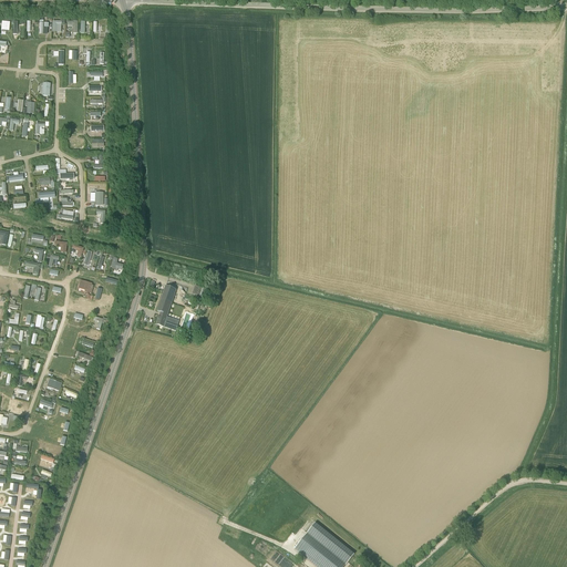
[(95,19),(95,33),(107,33),(107,26),(107,19),(95,19)]
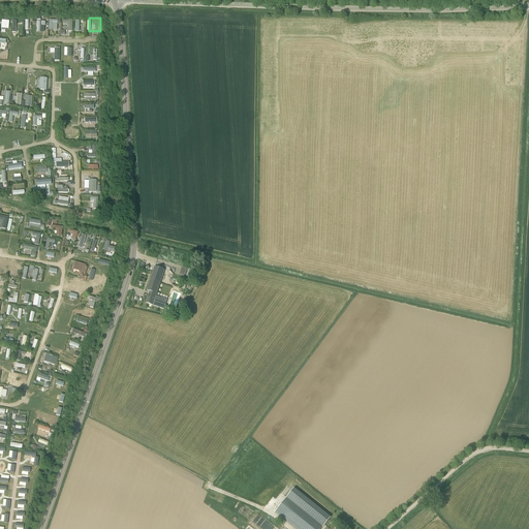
[(74,32),(74,21),(64,21),(64,34),(68,34),(68,32),(74,32)]
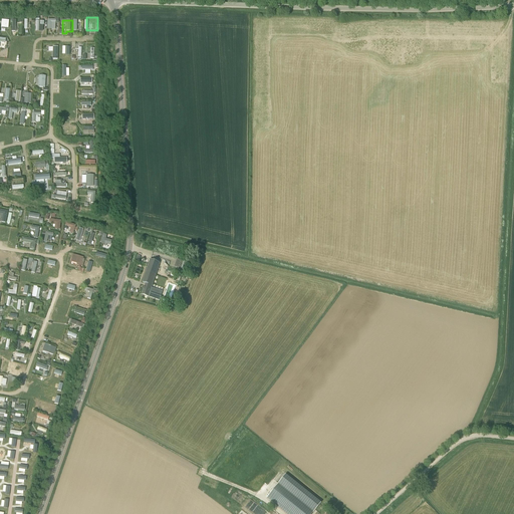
[(0,48),(7,50),(8,40),(0,38),(0,48)]
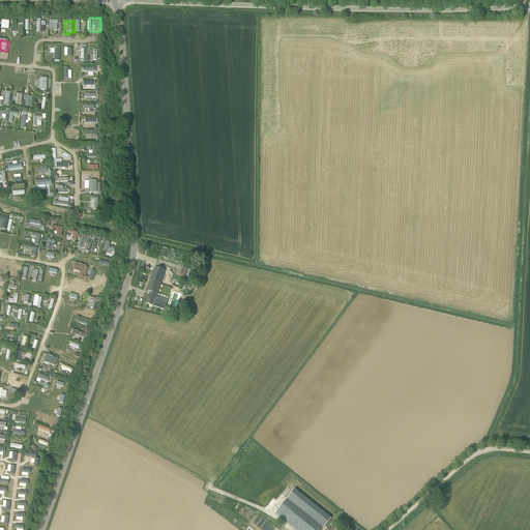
[(40,90),(49,91),(50,78),(41,78),(40,90)]
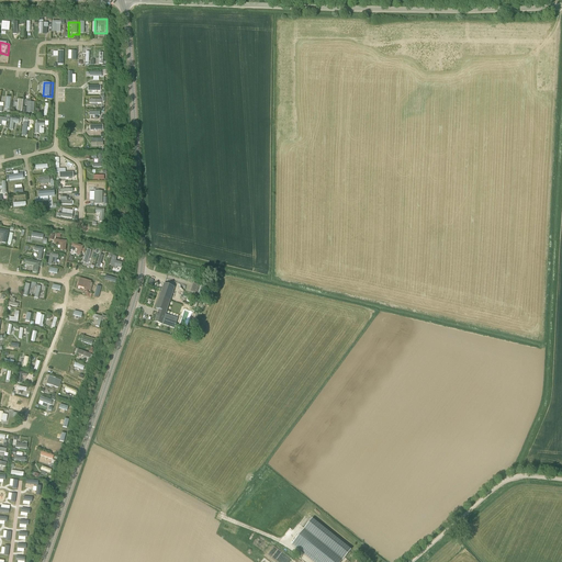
[(36,122),(37,134),(45,134),(45,132),(41,132),(41,128),(46,128),(46,121),(36,122)]
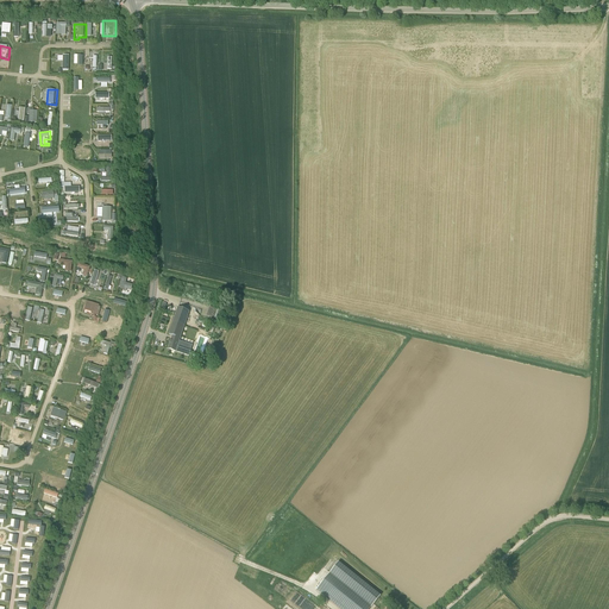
[(101,144),(100,154),(111,154),(112,145),(101,144)]
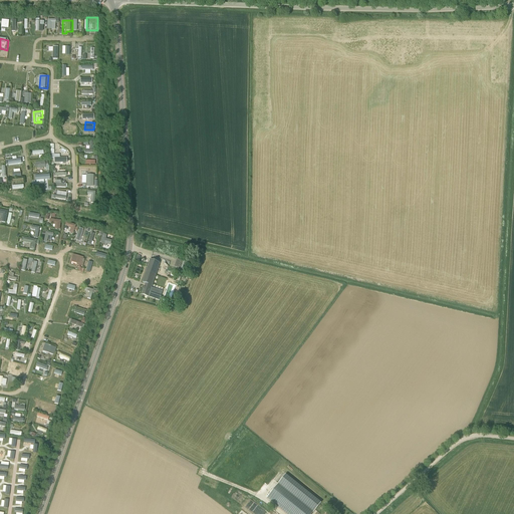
[(86,149),(86,154),(95,154),(95,142),(91,143),(91,149),(86,149)]
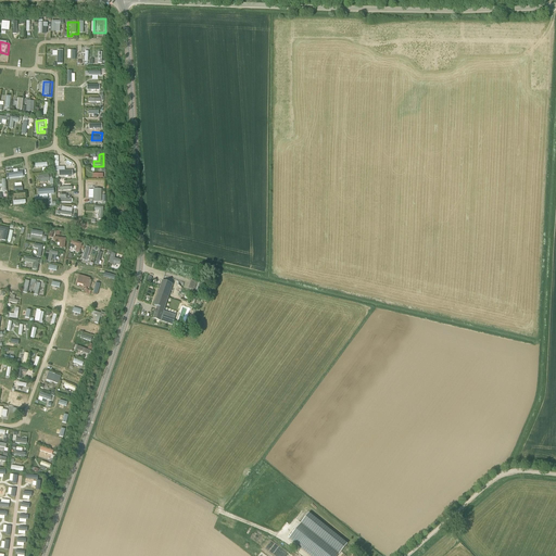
[(67,197),(67,194),(62,194),(62,203),(73,203),(73,197),(67,197)]
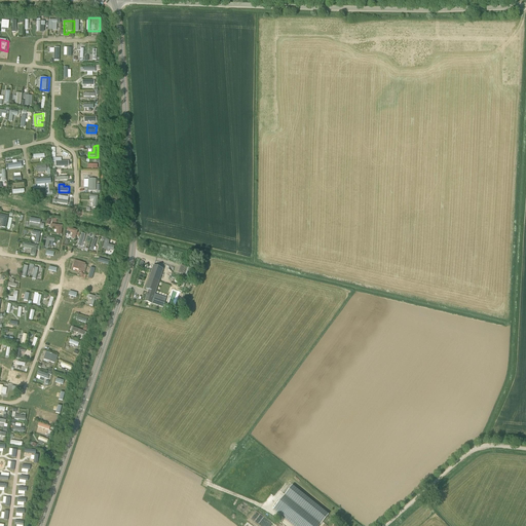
[(0,225),(7,226),(9,217),(0,215),(0,225)]
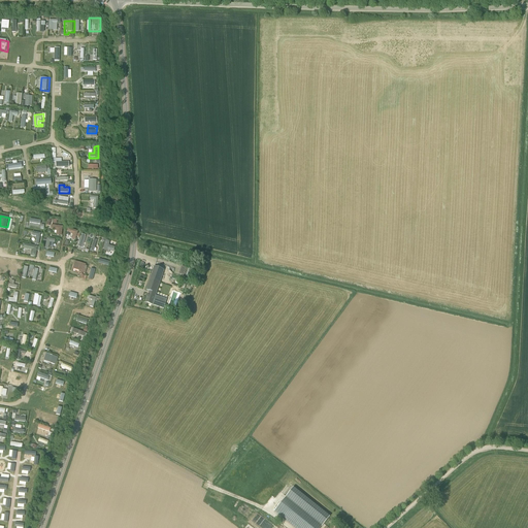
[(63,235),(63,226),(58,226),(58,224),(53,224),(53,221),(47,221),(48,230),(58,230),(58,235),(63,235)]
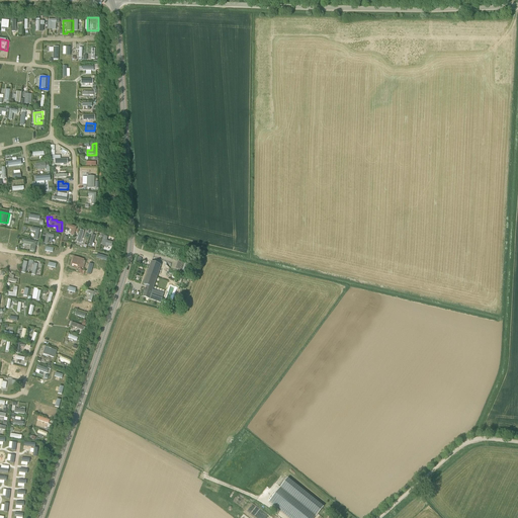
[(70,232),(70,233),(75,235),(78,228),(69,224),(66,231),(70,232)]
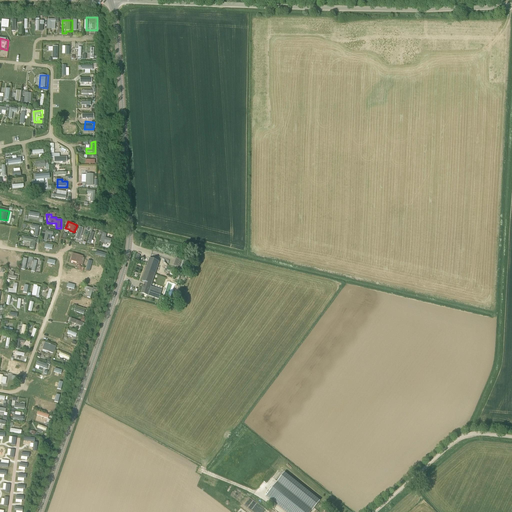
[(35,237),(39,238),(41,227),(33,225),(32,229),(36,230),(35,237)]
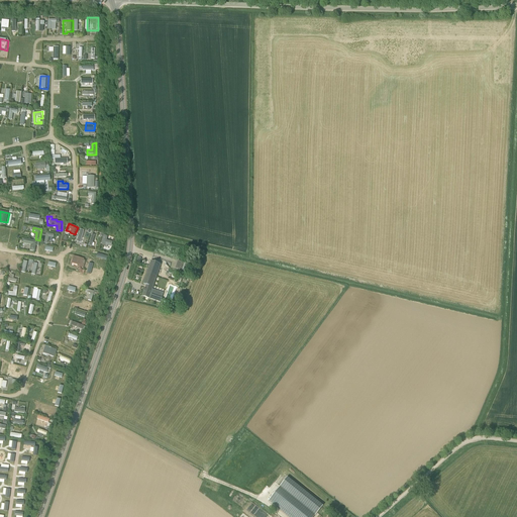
[(86,240),(89,231),(82,229),(78,241),(83,243),(84,240),(86,240)]
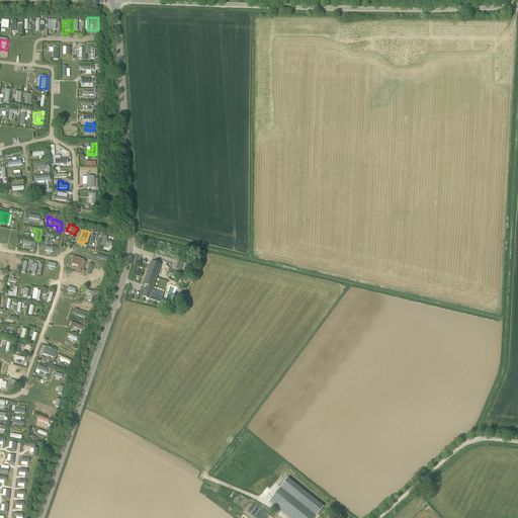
[(163,296),(152,292),(161,265),(152,261),(144,284),(147,286),(144,297),(161,303),(163,296)]
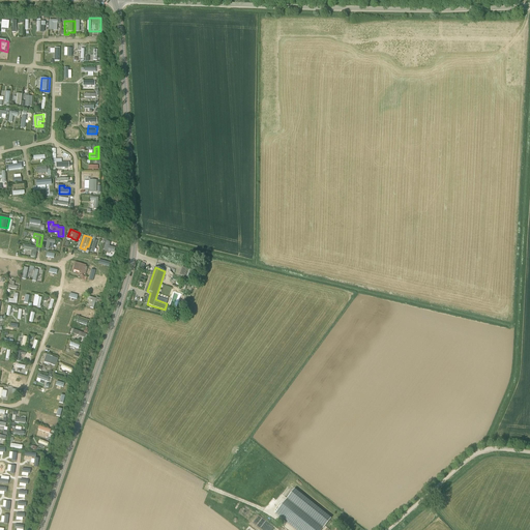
[(183,267),(180,275),(190,278),(194,271),(183,267)]
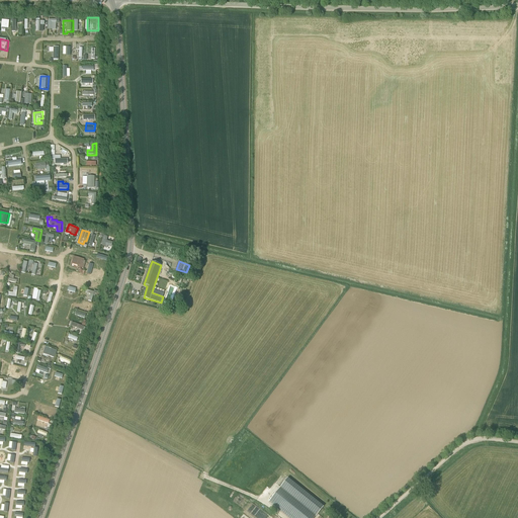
[(37,276),(39,263),(30,262),(29,266),(33,267),(32,275),(37,276)]
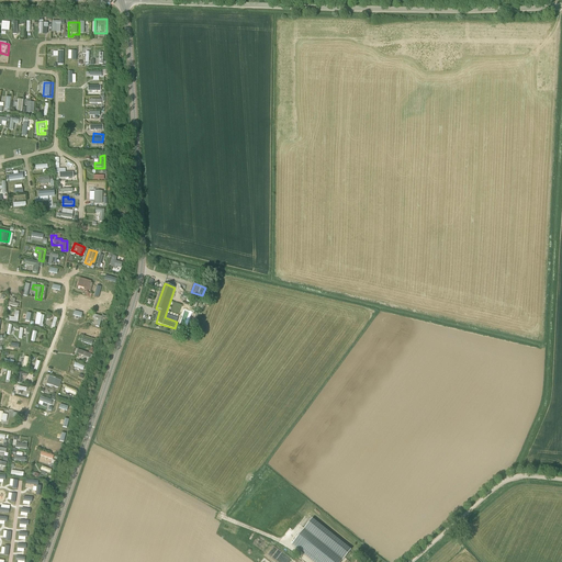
[(149,291),(145,305),(148,306),(154,293),(149,291)]
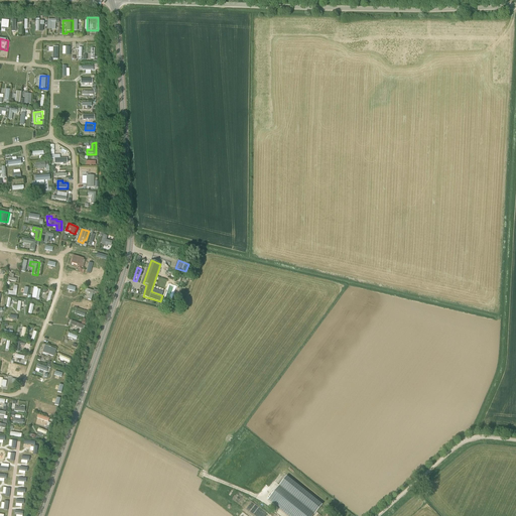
[(101,284),(103,270),(91,269),(91,273),(94,273),(93,278),(96,278),(96,283),(101,284)]
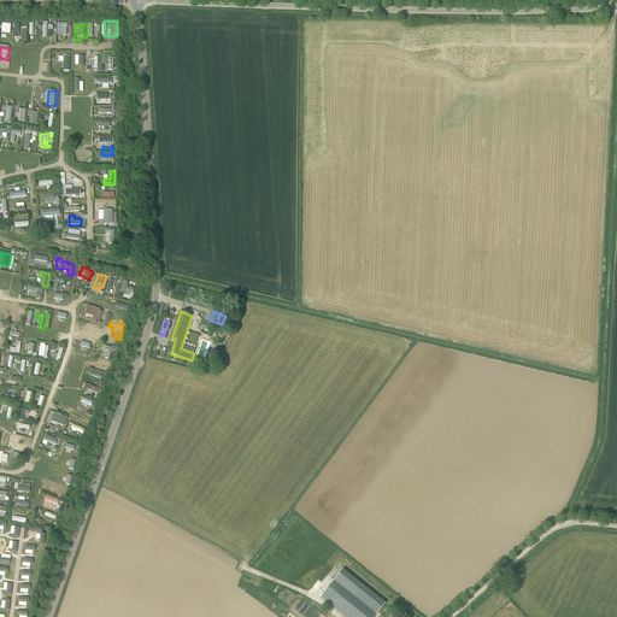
[(17,348),(11,348),(11,353),(22,353),(22,342),(17,342),(17,348)]
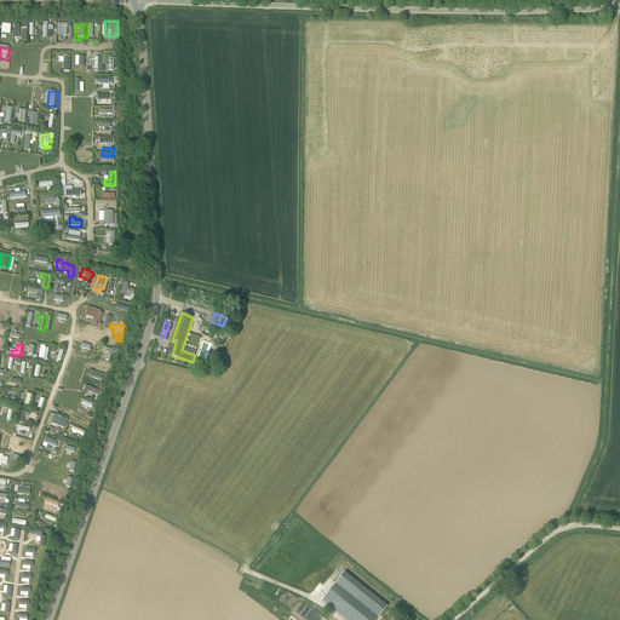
[(40,357),(49,359),(51,348),(42,346),(40,357)]
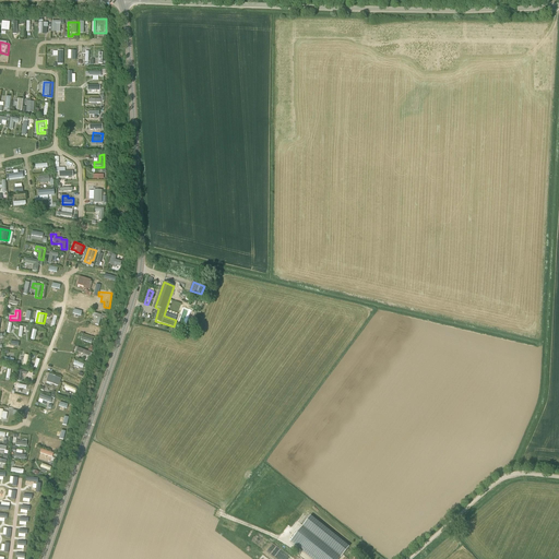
[(95,316),(94,321),(97,321),(97,325),(103,326),(104,314),(95,313),(95,316)]
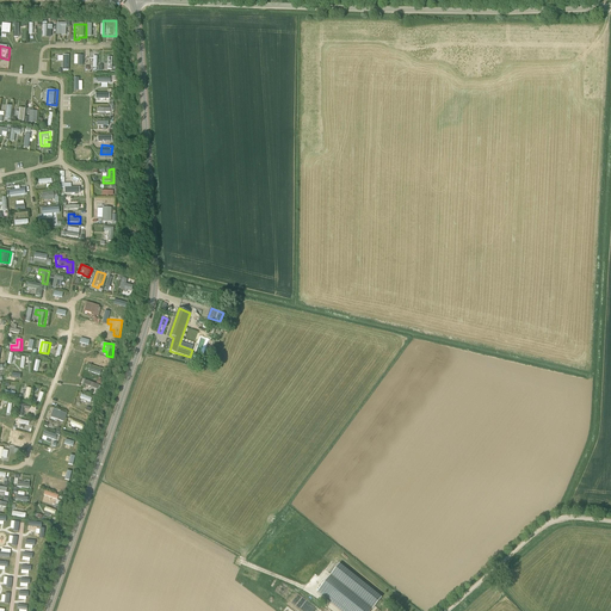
[(99,356),(97,364),(105,365),(106,357),(99,356)]
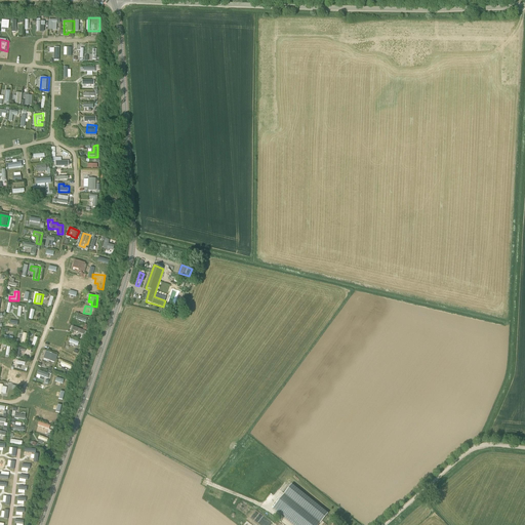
[(86,335),(87,330),(74,326),(73,331),(86,335)]
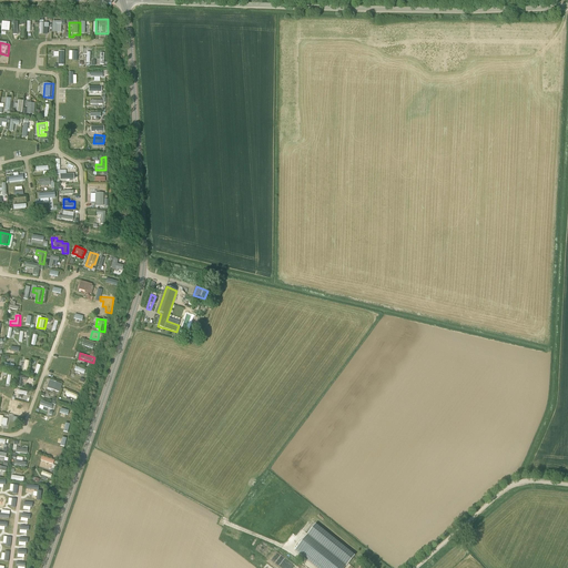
[(19,376),(20,387),(29,387),(28,376),(19,376)]
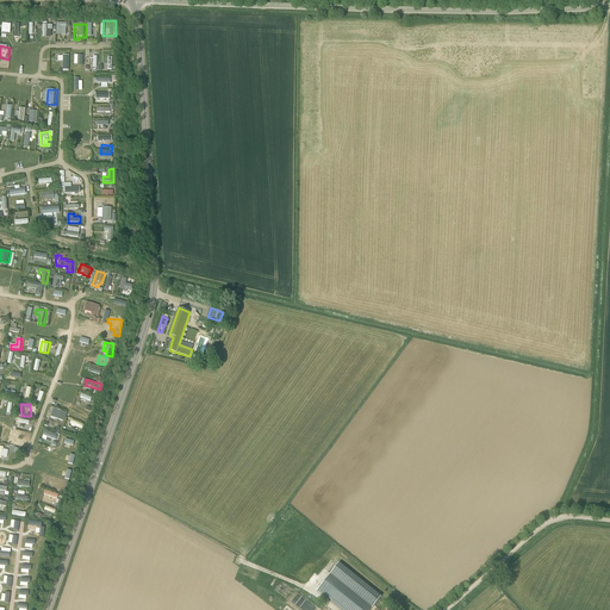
[(53,416),(66,422),(68,415),(55,409),(53,416)]
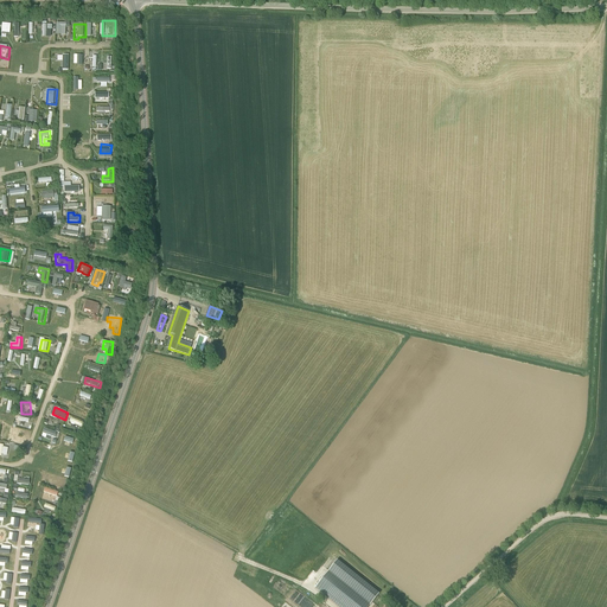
[(10,427),(5,441),(10,442),(14,429),(10,427)]
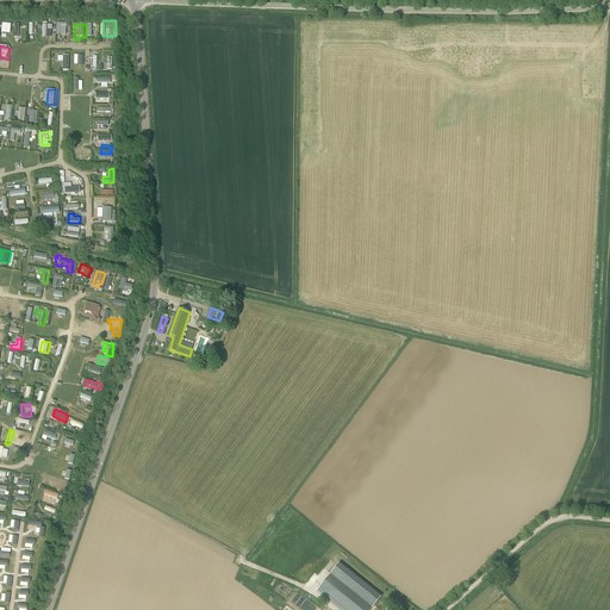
[(27,444),(16,440),(13,444),(26,449),(27,444)]
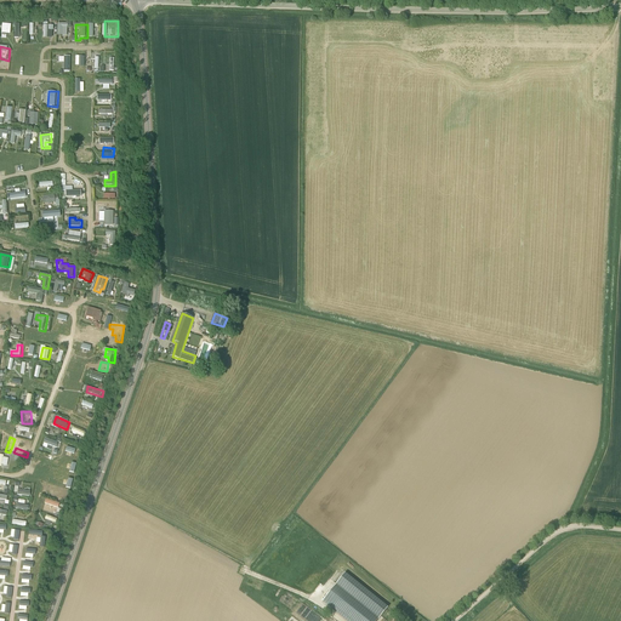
[(66,484),(68,479),(60,474),(57,478),(60,479),(58,482),(66,484)]
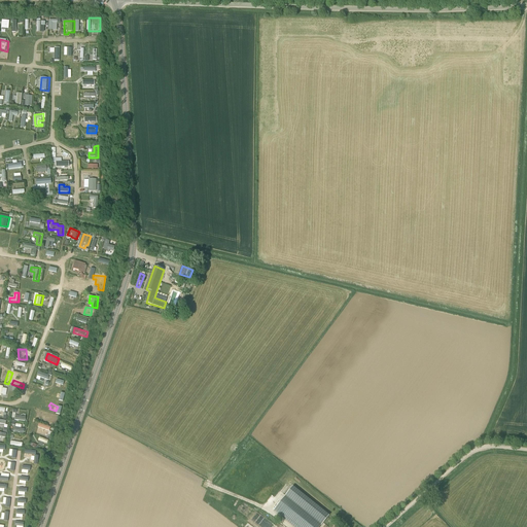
[(24,426),(24,422),(26,422),(26,417),(16,416),(16,426),(24,426)]
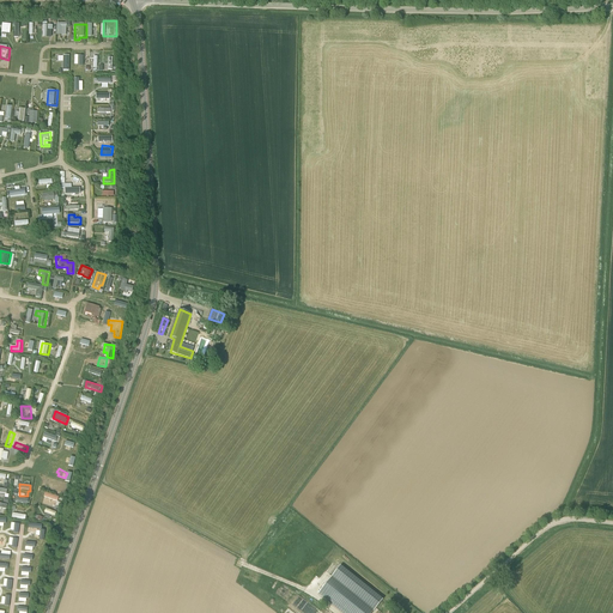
[(64,498),(50,495),(49,501),(56,503),(55,507),(60,509),(64,498)]
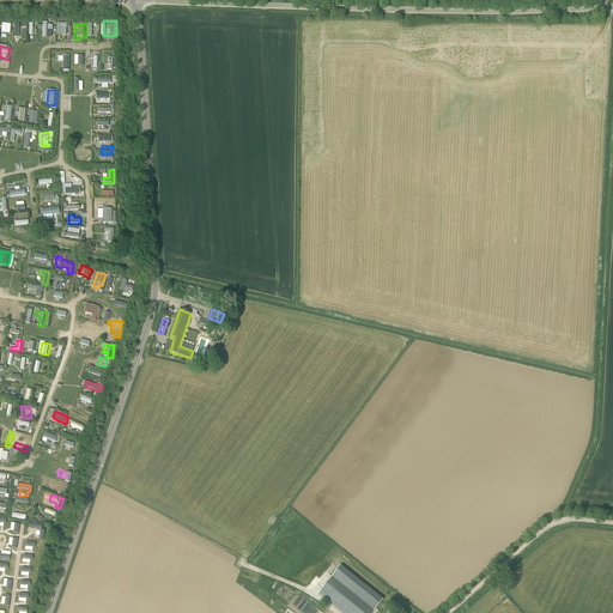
[(11,535),(19,536),(20,527),(13,526),(11,535)]
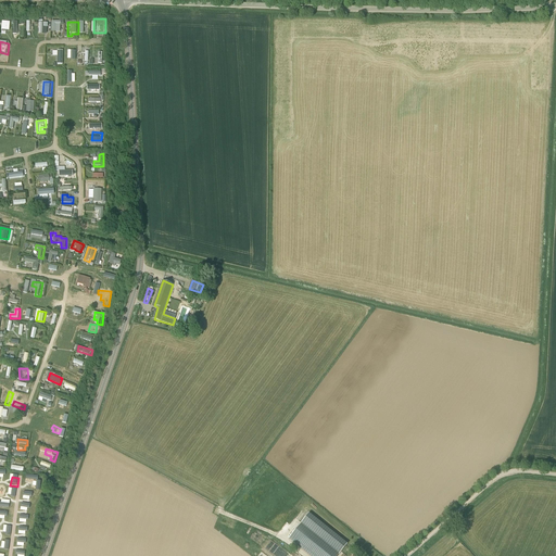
[(311,555),(338,555),(341,552),(303,521),(289,539),(311,555)]
